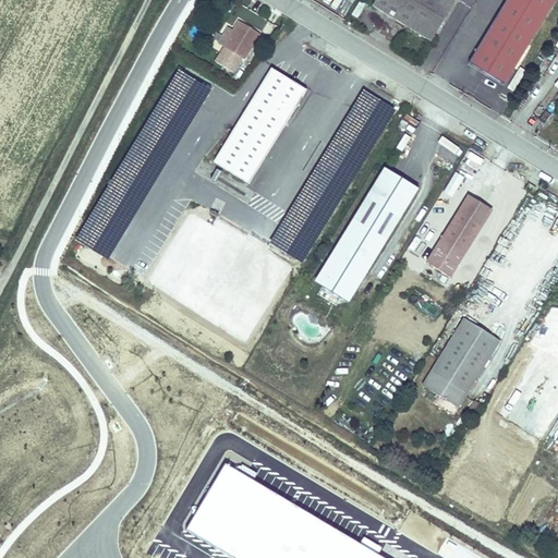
[(456,0),(374,0),(370,9),(428,45),(456,0)]
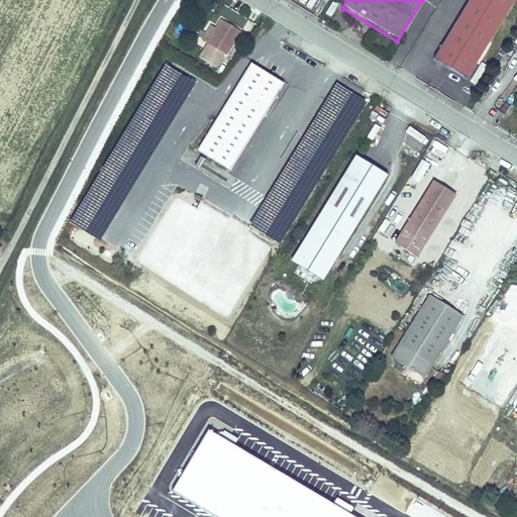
[(469,0),(433,60),(464,79),(512,0),(469,0)]
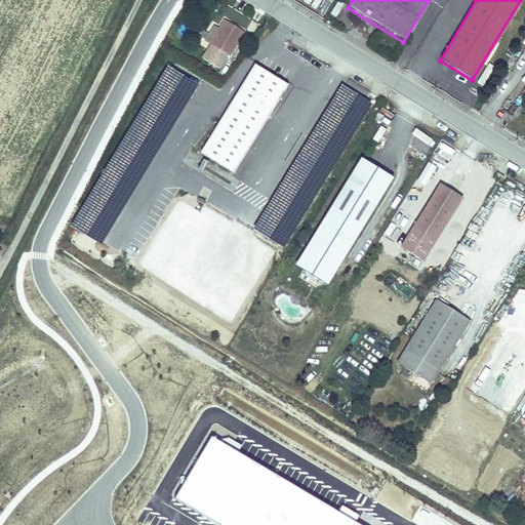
[(229,55),(231,56),(246,33),(224,19),(218,28),(214,25),(204,41),(210,44),(229,55)]
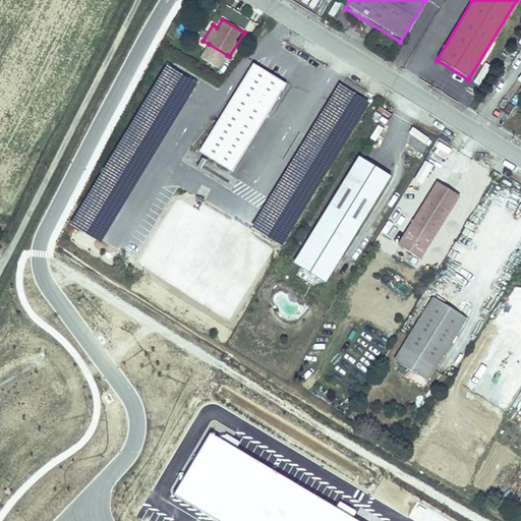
[(219,69),(227,55),(209,44),(199,58),(219,69)]
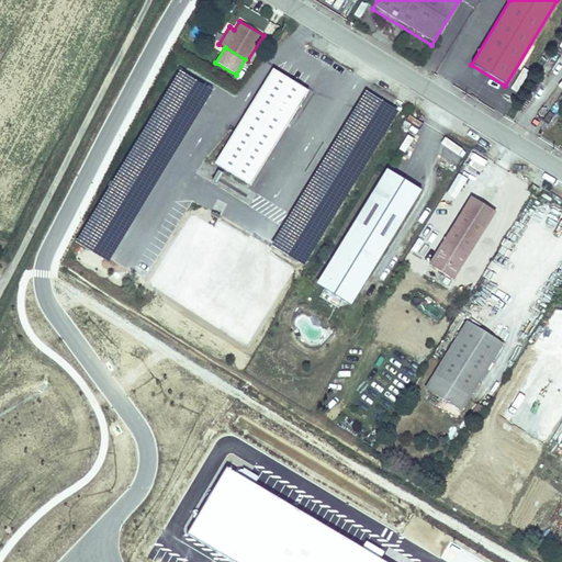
[(518,92),(529,71),(524,68),(512,89),(518,92)]
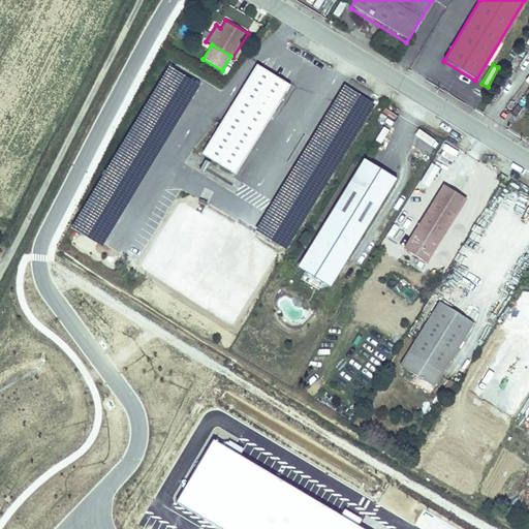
[(290,86),(256,65),(203,154),(237,175),(290,86)]
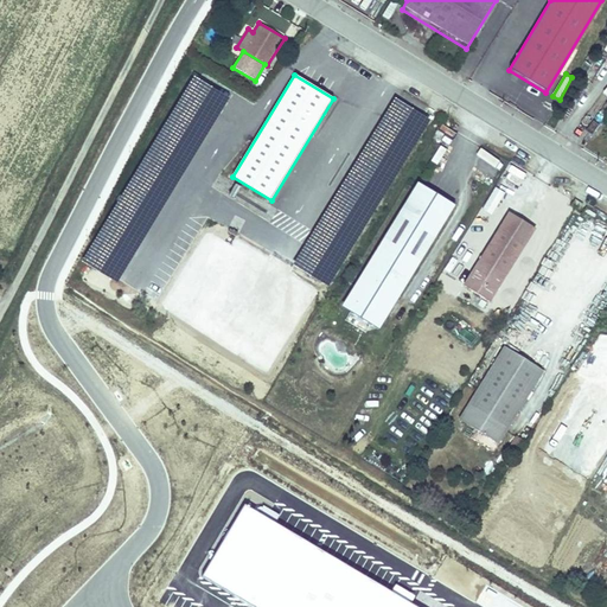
[(454,206),(417,183),(340,306),(378,330),(454,206)]
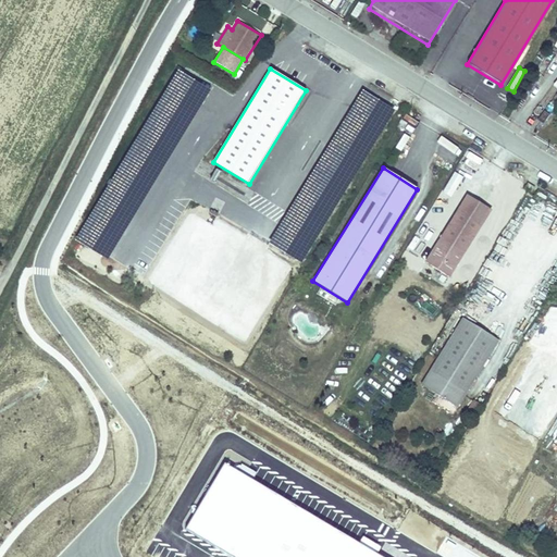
[(491,210),(467,195),(424,262),(449,277),(491,210)]
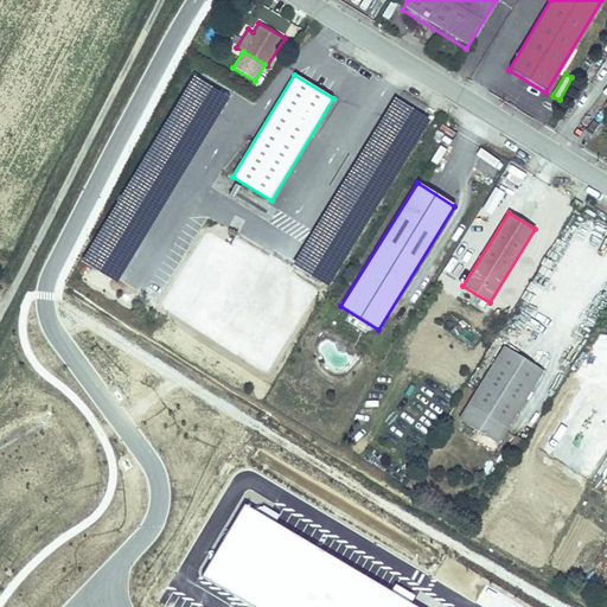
[(544,372),(504,347),(458,420),(498,445),(544,372)]
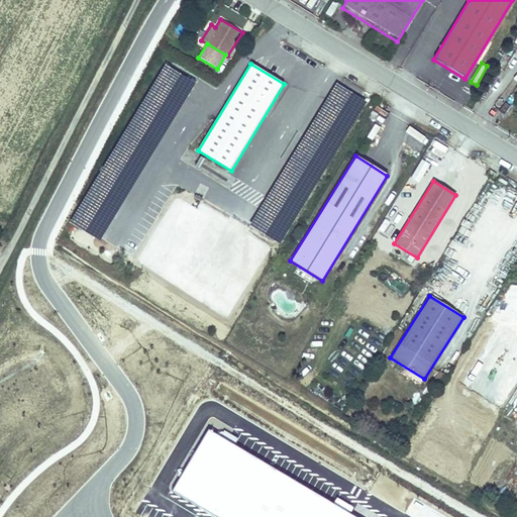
[(445,375),(439,372),(432,383),(438,387),(445,375)]
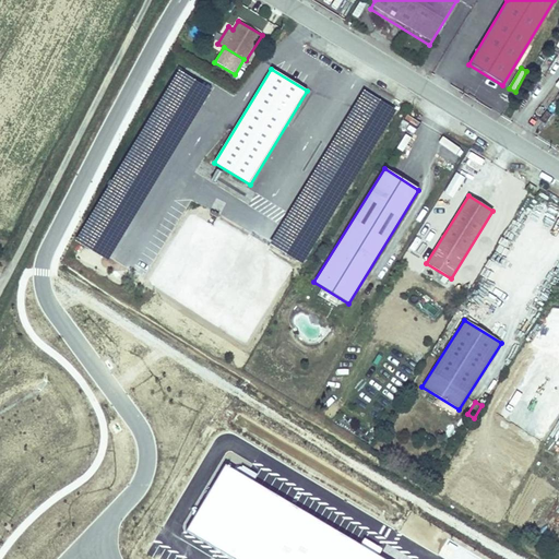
[(383,558),(225,464),(186,531),(233,558),(383,558)]
